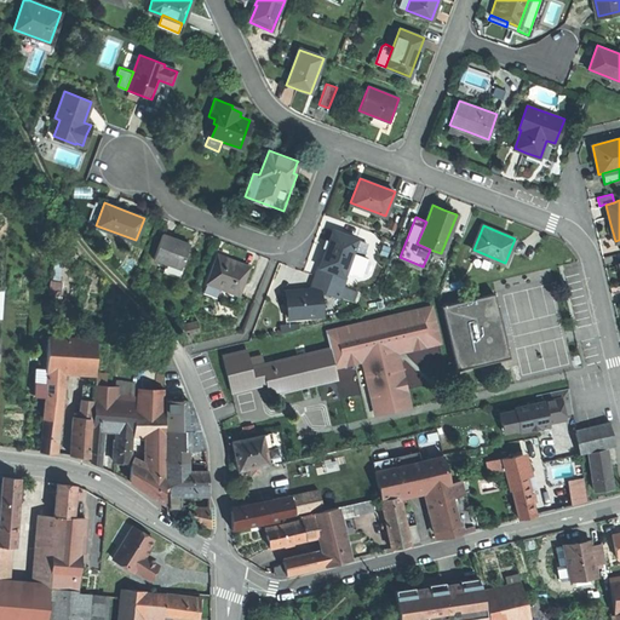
[(326,248),(319,267),(343,275),(345,270),(351,252),(352,251),(356,239),(333,230),(326,248)]
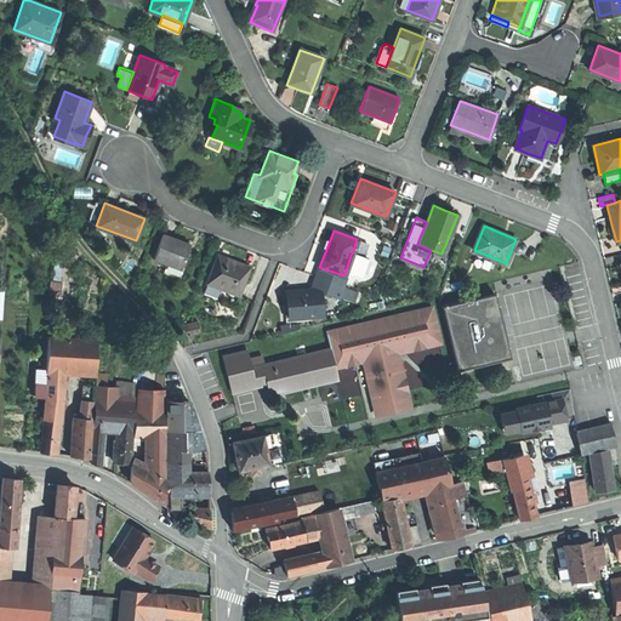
[(153,260),(181,269),(189,245),(175,239),(163,234),(153,260)]
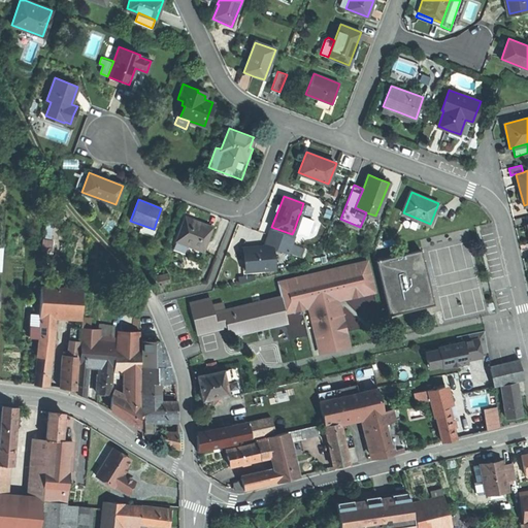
[(312,206),(303,203),(300,213),(308,217),(312,206)]
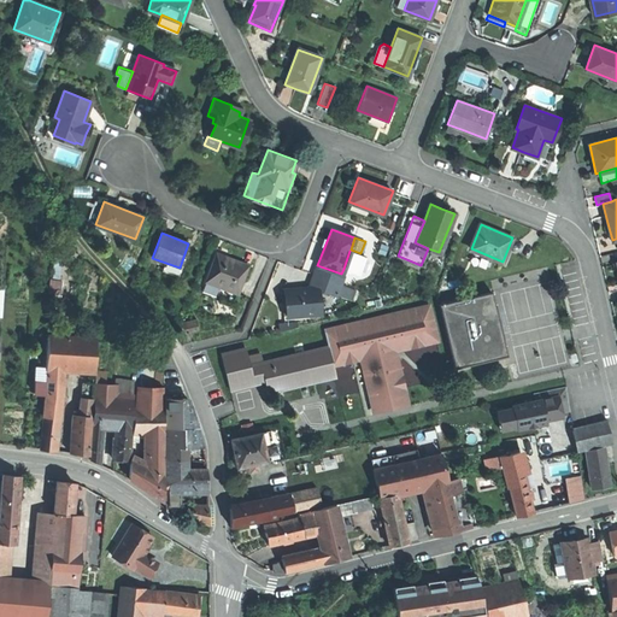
[(350,251),(344,269),(359,274),(365,257),(350,251)]
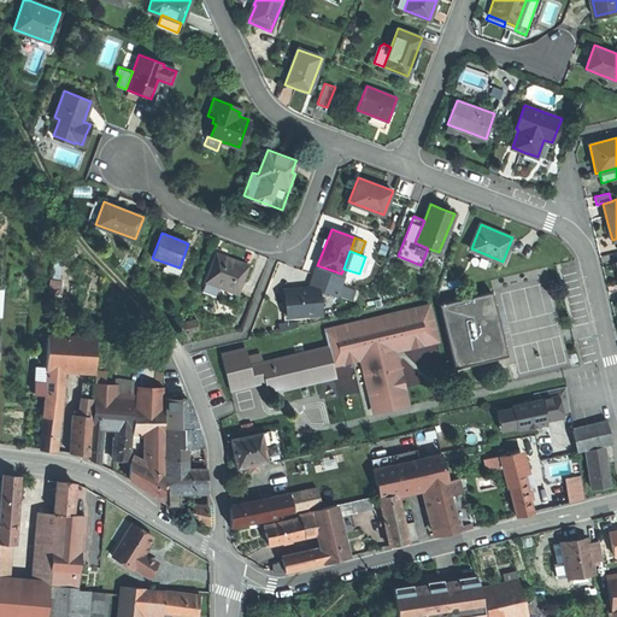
[(238,294),(248,265),(233,259),(216,253),(205,282),(238,294)]
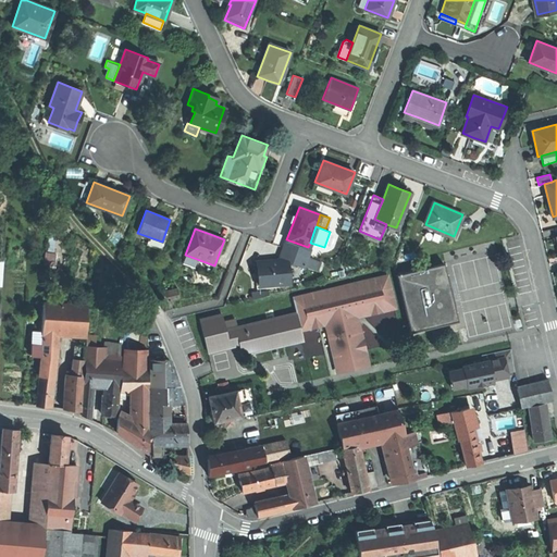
[(286,239),(284,247),(283,247),(279,259),(287,258),(287,259),(304,265),(310,247),(308,247),(286,239)]
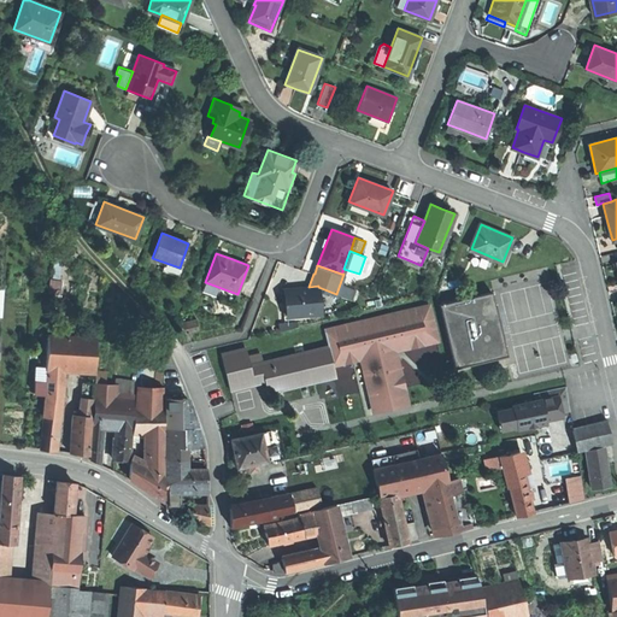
[(318,286),(309,287),(299,288),(285,289),(288,316),(321,312),(318,287),(318,286)]
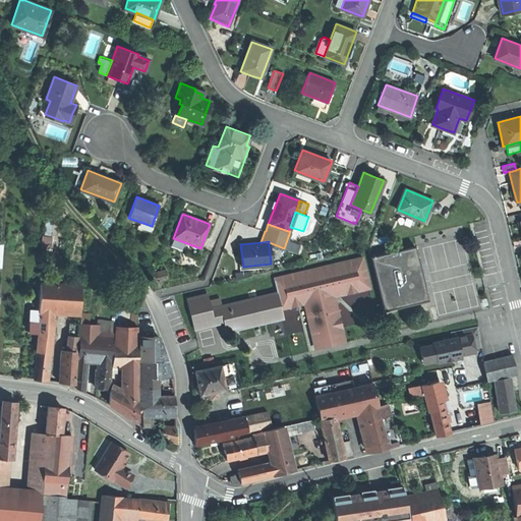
[(416,246),(372,256),(372,257),(373,257),(386,309),(385,309),(385,310),(429,299),(425,286),(426,286),(425,282),(424,282),(420,265),(421,264),(420,259),(419,259),(416,246)]
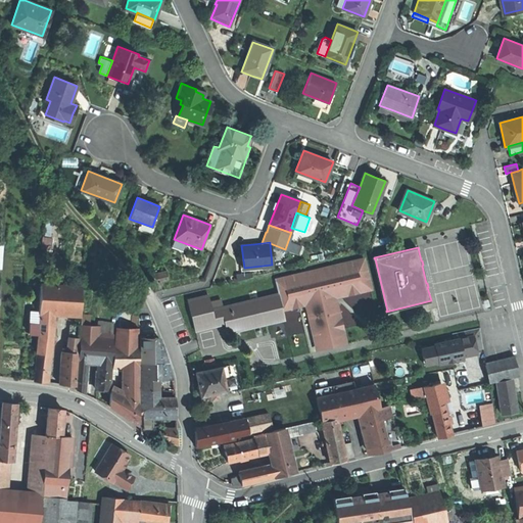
[(276,280),(279,293),(283,308),(307,302),(318,348),(346,342),(337,305),(334,306),(333,300),(336,300),(335,296),(371,287),(365,259),(276,280)]
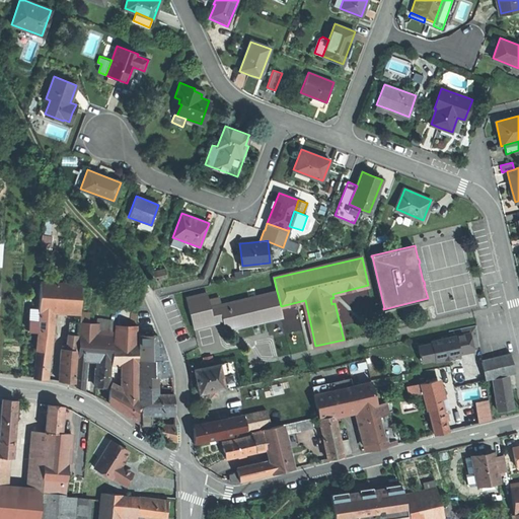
[(154,277),(167,274),(165,268),(153,271),(154,277)]
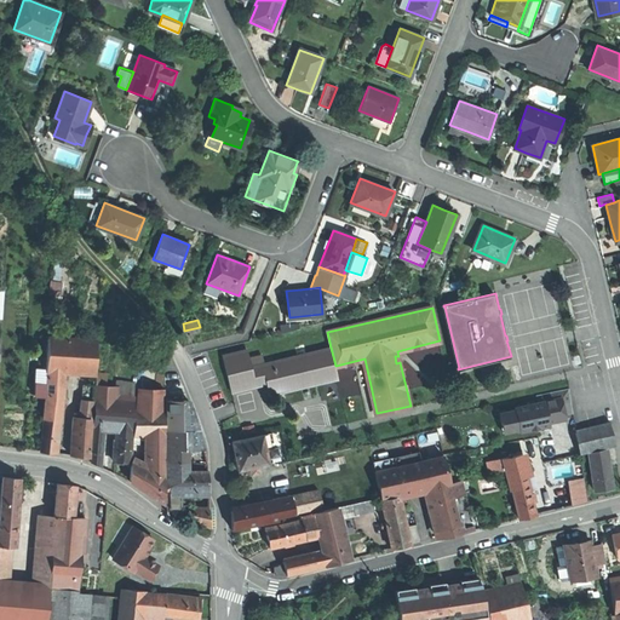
[(47,338),(46,368),(47,368),(64,369),(96,371),(97,340),(47,338)]
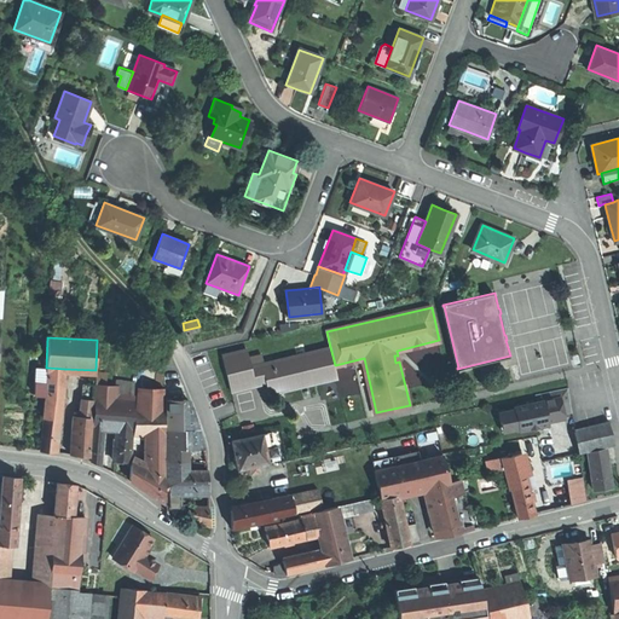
[(262,353),(250,357),(248,348),(224,354),(232,391),(256,385),(255,380),(266,377),(267,382),(270,393),(337,377),(335,365),(330,347),(265,363),(262,353)]
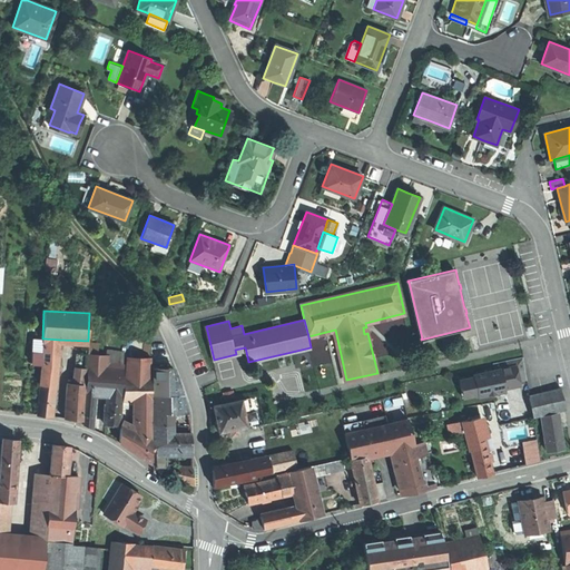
[(31,352),(43,352),(43,338),(42,338),(32,337),(31,352)]
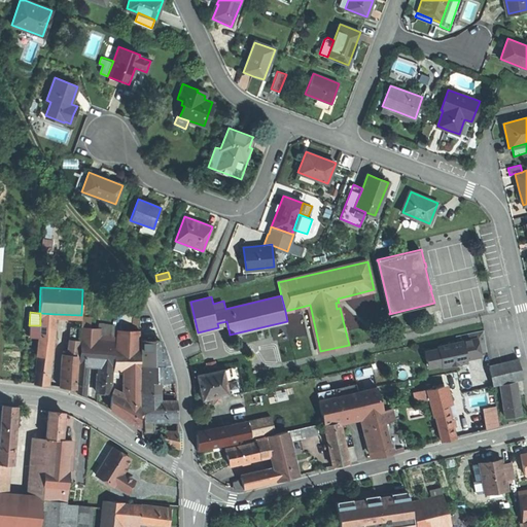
[(40,336),(53,337),(55,314),(40,313),(40,325),(39,336),(40,336)]
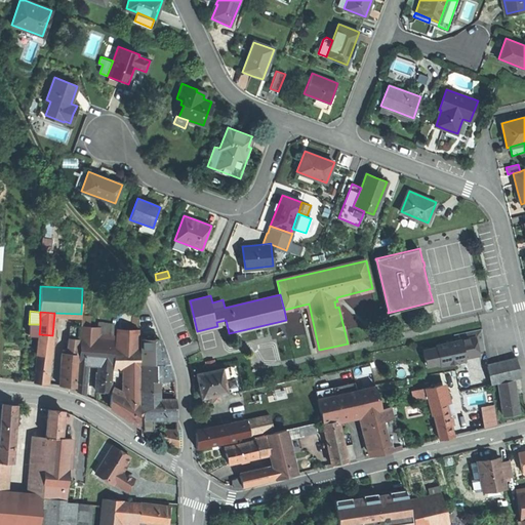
[(82,316),(80,337),(113,339),(114,323),(98,322),(97,328),(89,327),(90,317),(82,316)]
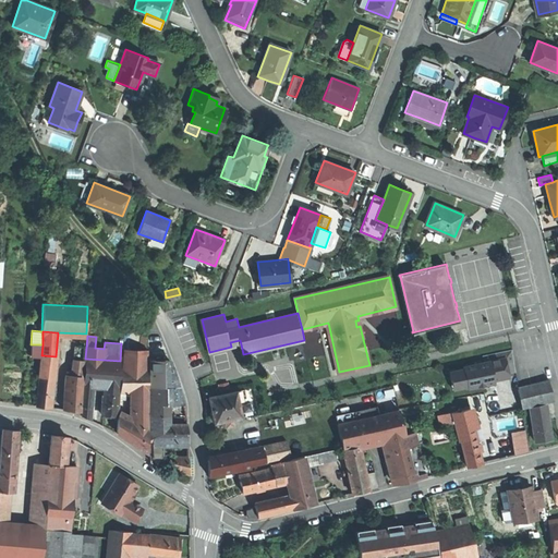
[(43,344),(31,344),(31,355),(41,355),(43,344)]
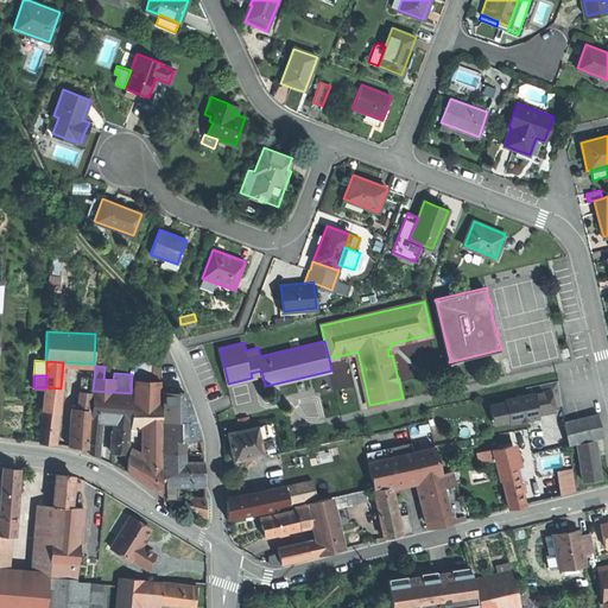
[(133,403),(132,403),(131,426),(147,426),(162,425),(162,403),(160,403),(162,381),(134,380),(133,403)]
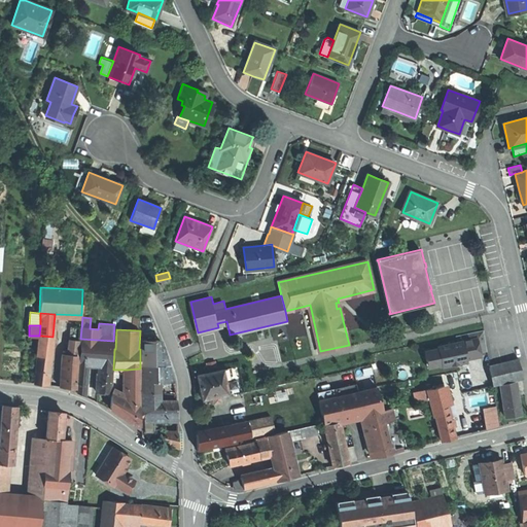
[(456,360),(466,358),(481,355),(478,343),(486,341),(484,329),(461,335),(462,341),(457,342),(437,346),(442,366),(457,363),(456,360)]
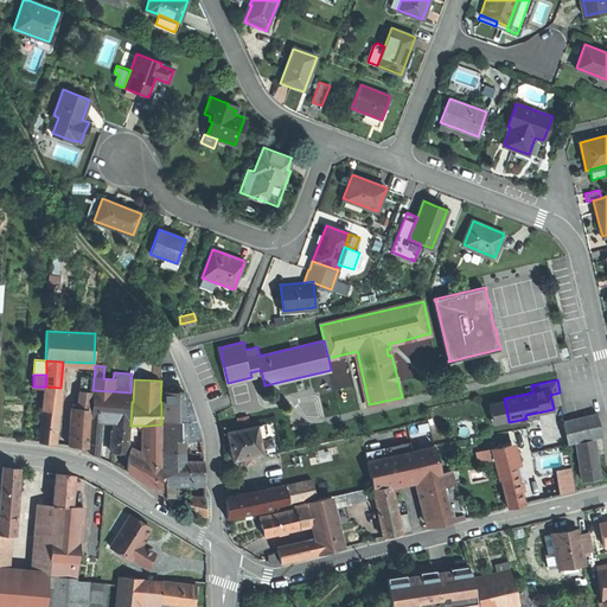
[(39,422),(39,428),(42,428),(39,441),(46,441),(55,442),(61,388),(46,387),(42,422),(39,422)]
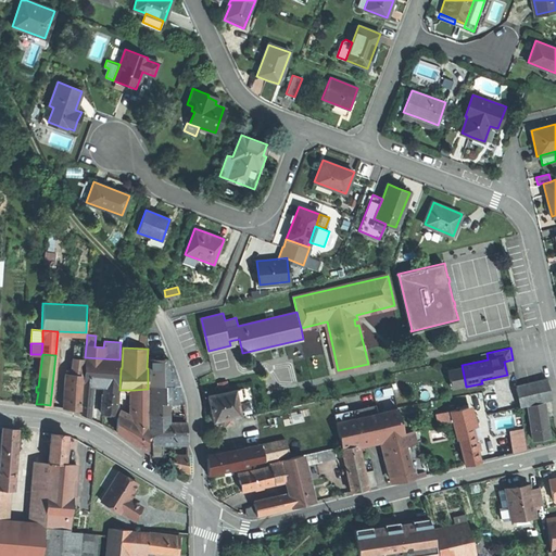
[(83,384),(84,384),(91,384),(103,386),(117,387),(119,359),(85,357),(83,384)]
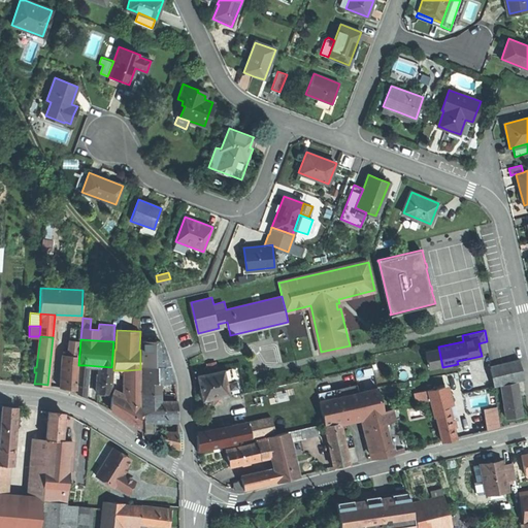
[(68,355),(77,356),(78,341),(69,340),(68,355)]
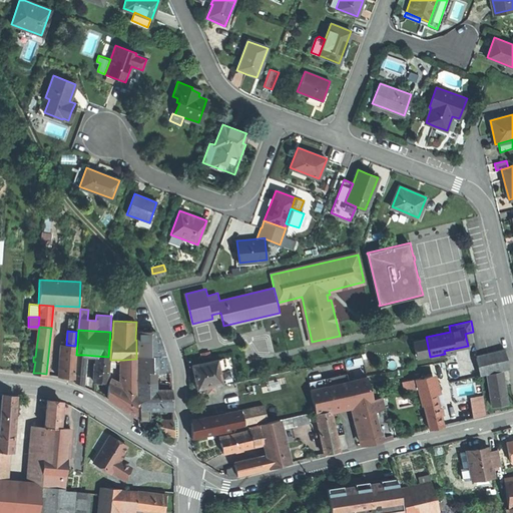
[(136,331),(137,355),(151,355),(165,355),(156,331),(136,331)]
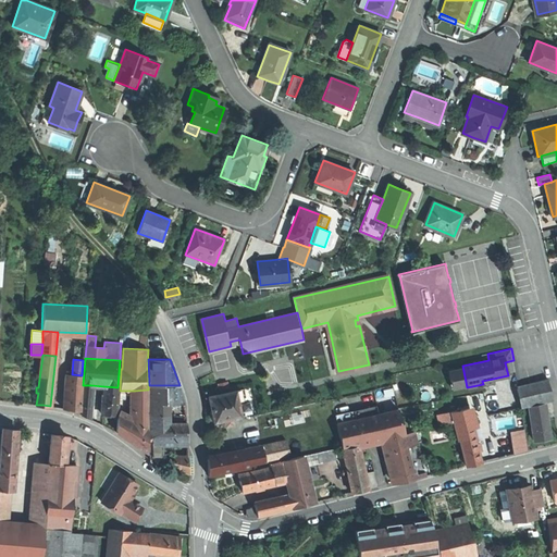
[(71,374),(69,409),(81,410),(83,384),(83,375),(82,375),(72,374),(71,374)]
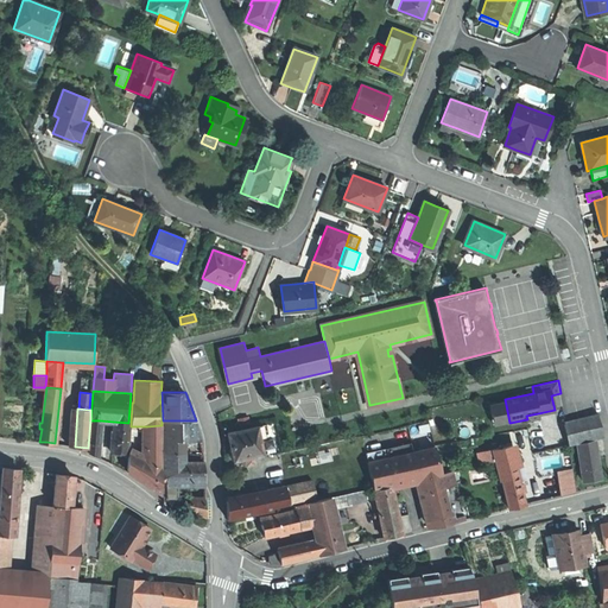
[(568,444),(603,436),(597,413),(564,422),(568,444)]
